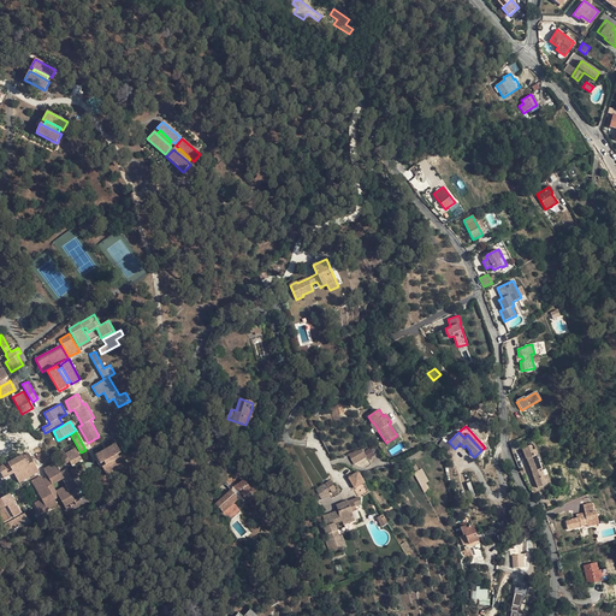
[(238,446),(250,442),(247,433),(238,438),(237,437),(234,438),(234,437),(229,439),(232,449),(238,445),(238,446)]
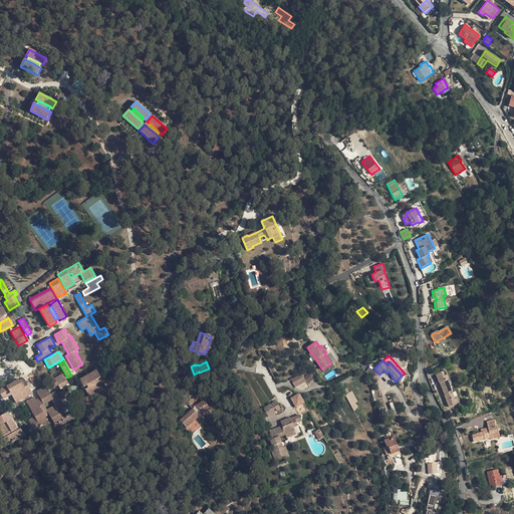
[(368,367),(365,372),(373,376),(376,372),(368,367)]
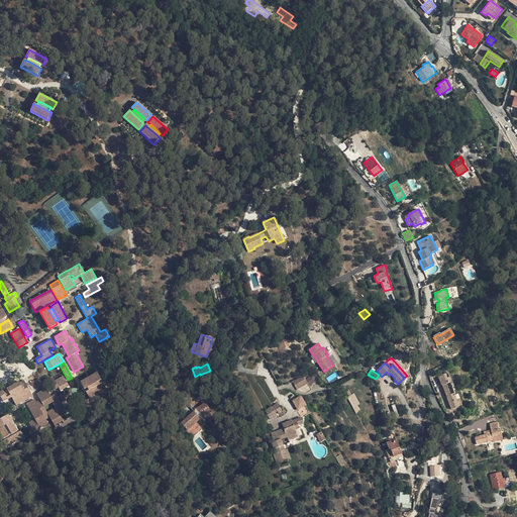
[(436,377),(434,370),(428,372),(430,379),(436,377)]
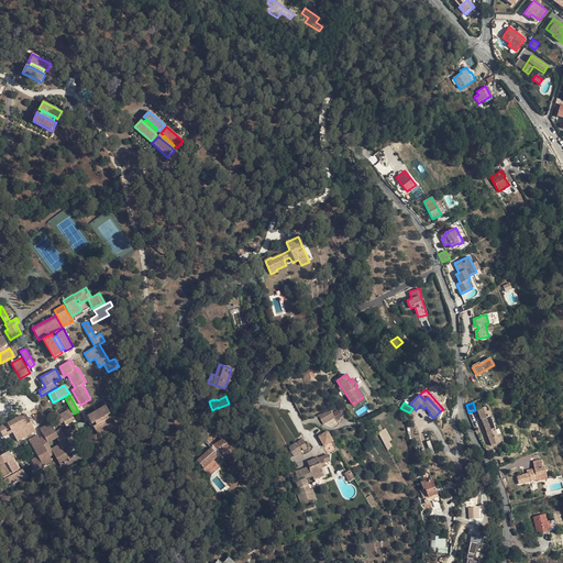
[(110,414),(106,406),(87,416),(91,424),(95,422),(107,416),(110,414)]
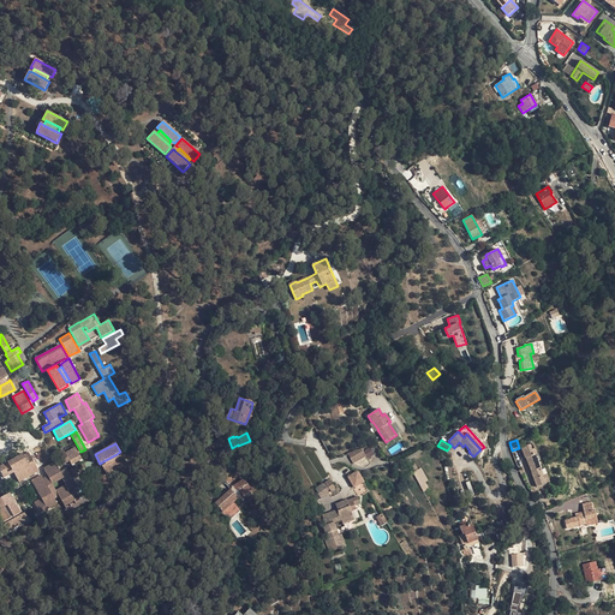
[(532,443),(521,448),(525,459),(526,458),(532,473),(531,473),(537,487),(545,483),(543,476),(541,470),(535,455),(536,454),(532,443)]
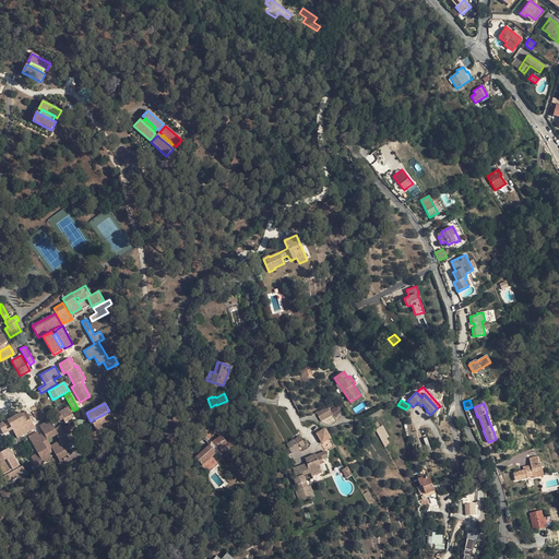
[(74,417),(68,406),(59,412),(57,408),(52,411),(59,421),(63,419),(66,423),(74,417)]
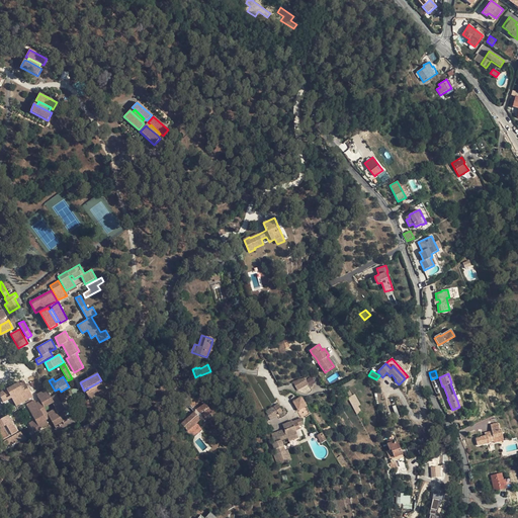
[(309,384),(305,377),(292,381),(297,391),(309,384)]
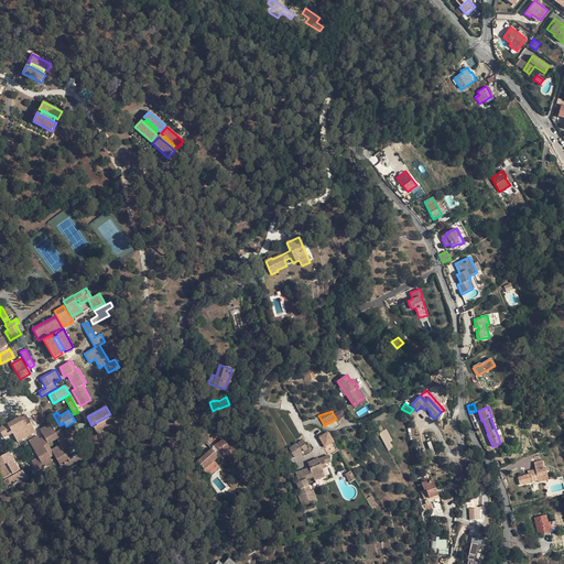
[(36,432),(26,414),(22,418),(21,415),(7,423),(8,425),(11,431),(7,433),(3,427),(3,425),(0,426),(0,432),(3,438),(12,433),(18,443),(36,432)]
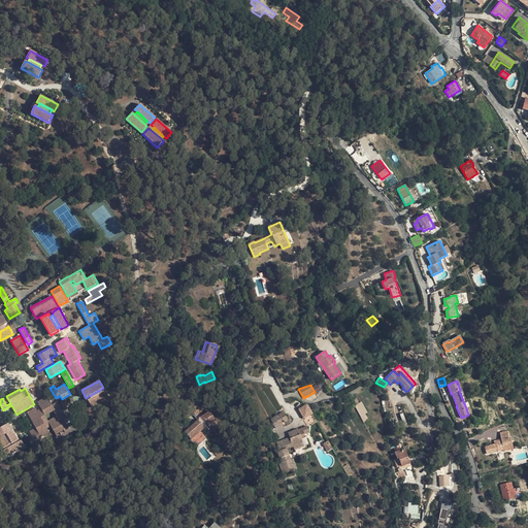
[(91,398),(102,392),(100,390),(89,396),(91,398)]
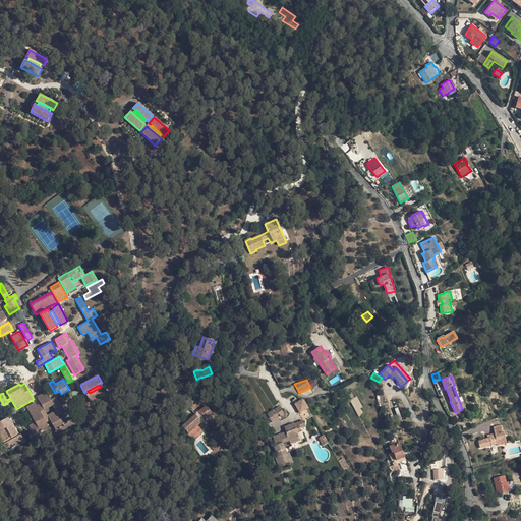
[(91,403),(108,393),(104,386),(101,387),(90,393),(87,395),(91,403)]
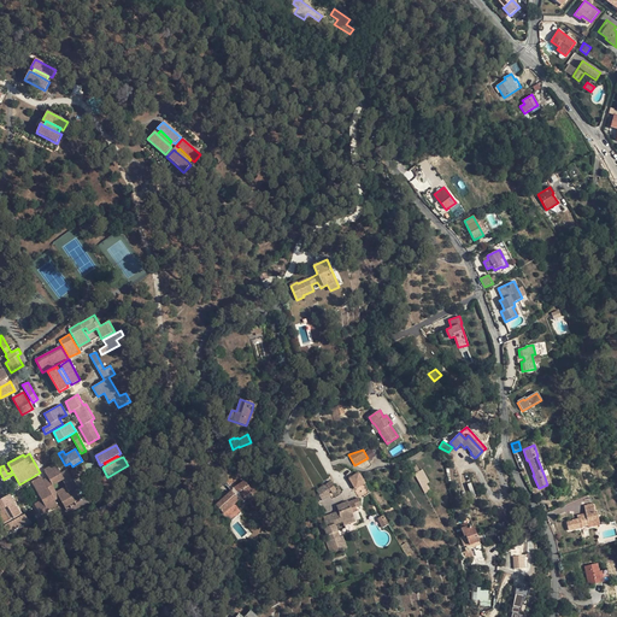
[(80,499),(75,489),(77,488),(68,469),(60,472),(56,463),(43,470),(48,477),(43,480),(41,476),(31,482),(41,500),(34,504),(41,516),(58,505),(56,500),(59,498),(65,507),(80,499)]
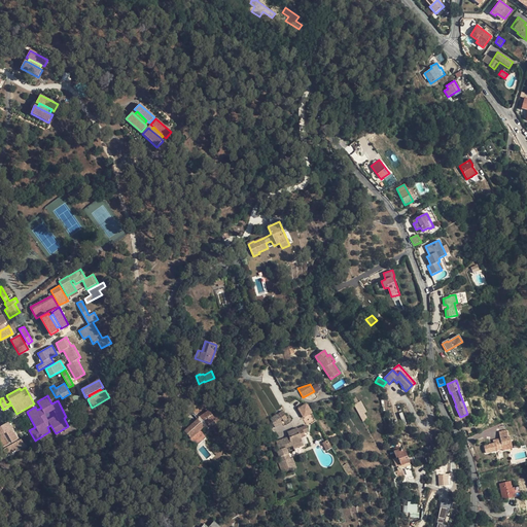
[(354,403),(361,421),(367,419),(364,413),(366,412),(361,400),(354,403)]
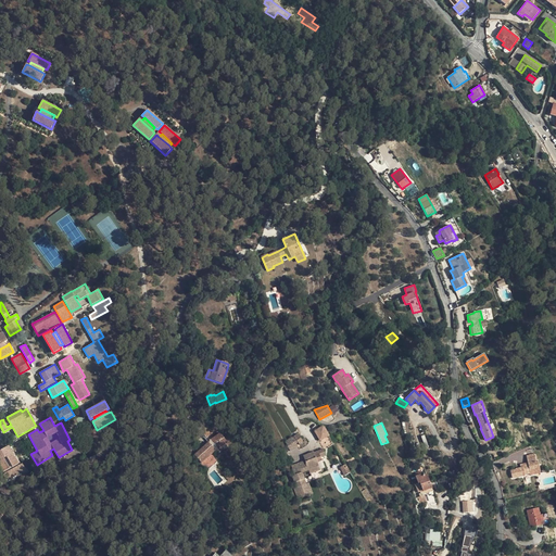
[(314,430),(319,441),(329,436),(324,425),(314,430)]
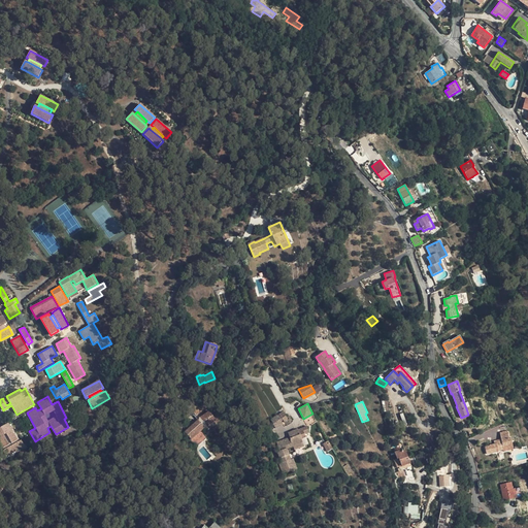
[(216,420),(209,411),(198,419),(199,420),(198,420),(185,432),(191,439),(205,427),(211,423),(216,420)]
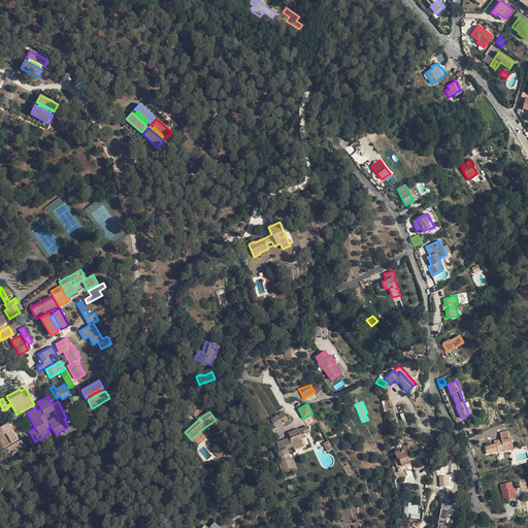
[(283,424),(281,421),(277,416),(277,415),(270,420),(275,428),(283,424)]
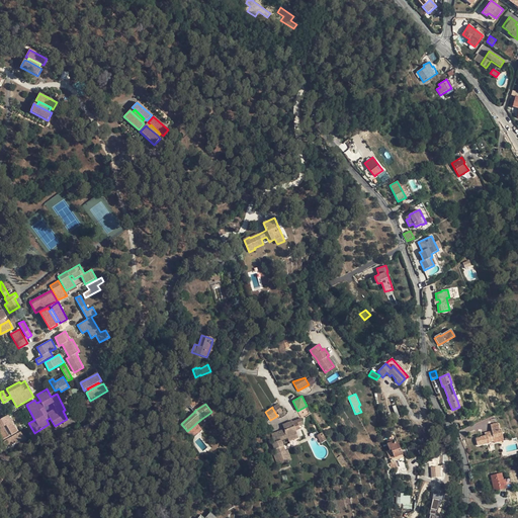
[(17,432),(8,415),(0,419),(0,435),(3,440),(9,437),(3,427),(6,426),(11,435),(17,432)]
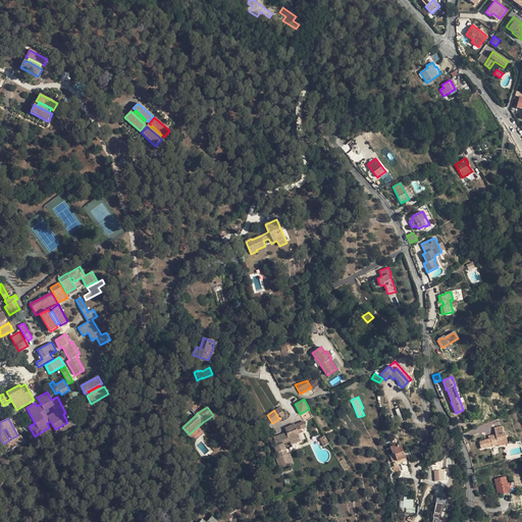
[(276,459),(279,468),(292,464),(288,454),(286,455),(283,444),(290,441),(291,445),(301,440),(298,433),(302,432),(299,423),(284,428),(288,434),(274,439),(276,446),(274,447),(278,458),(276,459)]
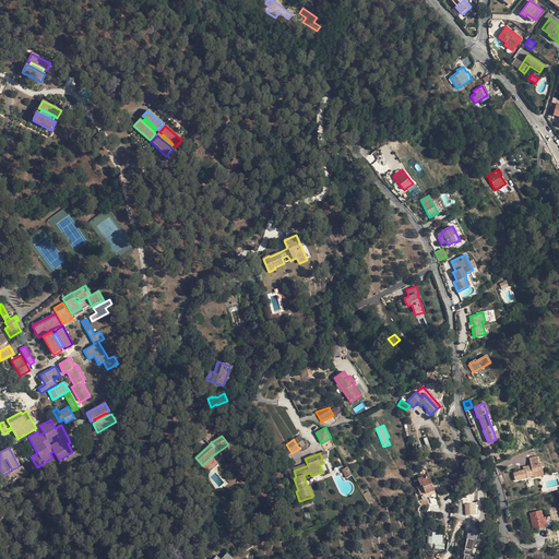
[(513,473),(515,480),(527,478),(527,477),(533,476),(532,474),(537,473),(543,472),(540,463),(538,464),(537,456),(528,459),(531,465),(531,467),(523,468),(523,471),(518,472),(519,472),(513,473)]
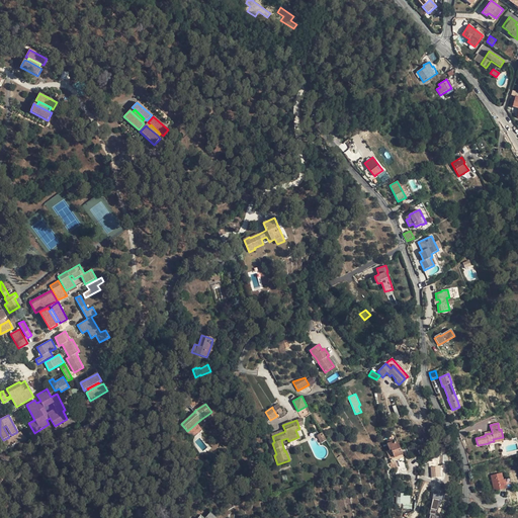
[(6,448),(24,438),(20,432),(2,442),(6,448)]
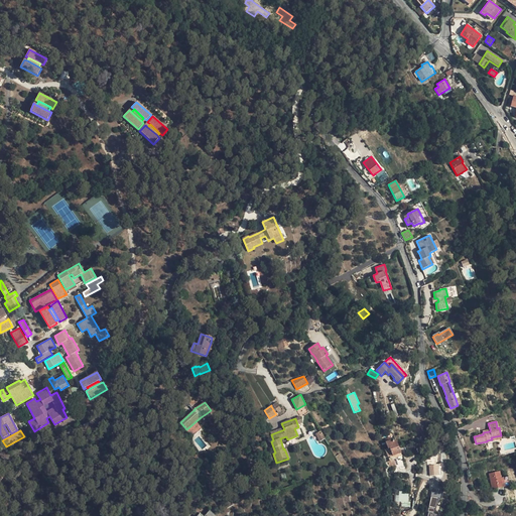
[(315,434),(319,441),(325,438),(320,431),(315,434)]
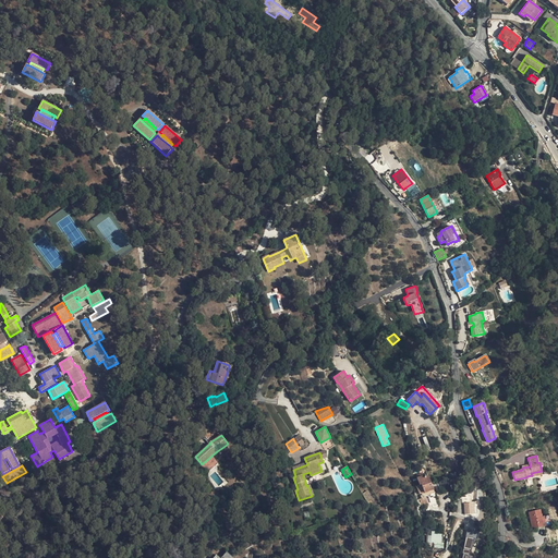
[(424,493),(427,493),(433,490),(434,490),(427,475),(424,477),(422,477),(421,476),(416,477),(420,485),(421,485),(424,493)]
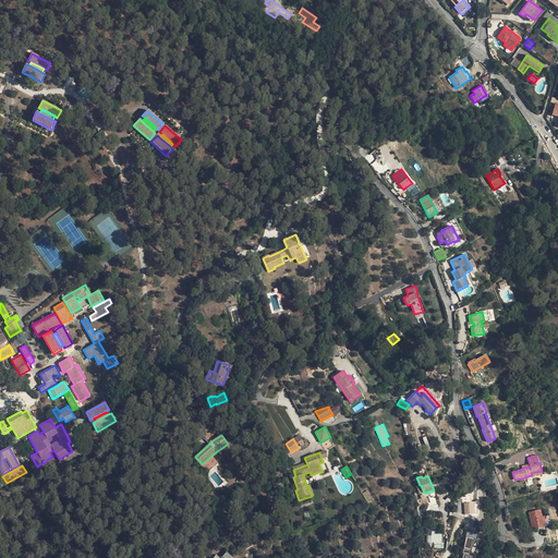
[(472,504),(463,505),(464,514),(472,514),(472,504)]
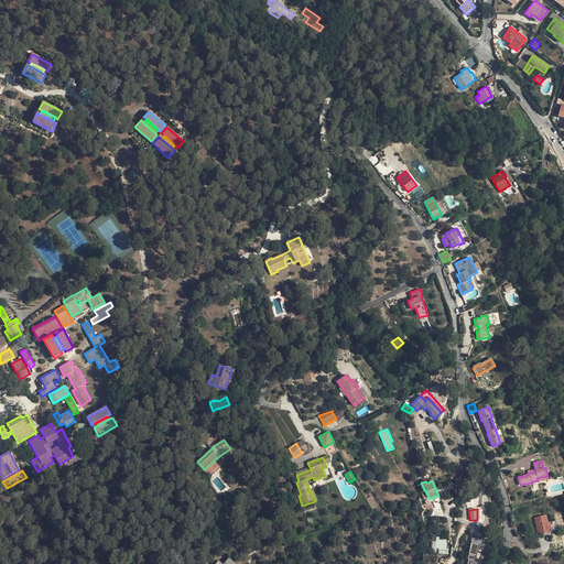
[(534,518),(538,535),(550,532),(548,522),(545,516),(534,518)]
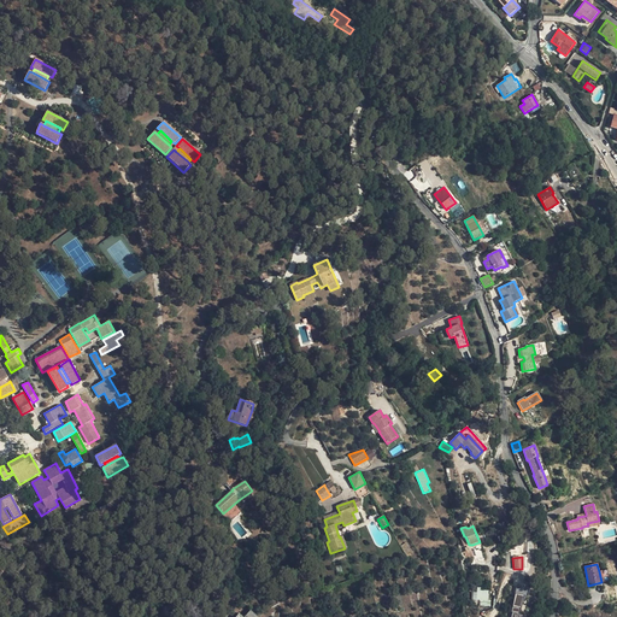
[(516,587),(510,616),(518,616),(524,588),(516,587)]
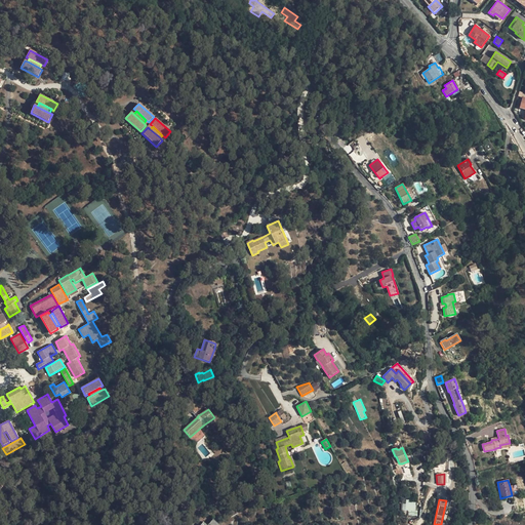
[(414,511),(414,501),(407,500),(406,510),(414,511)]
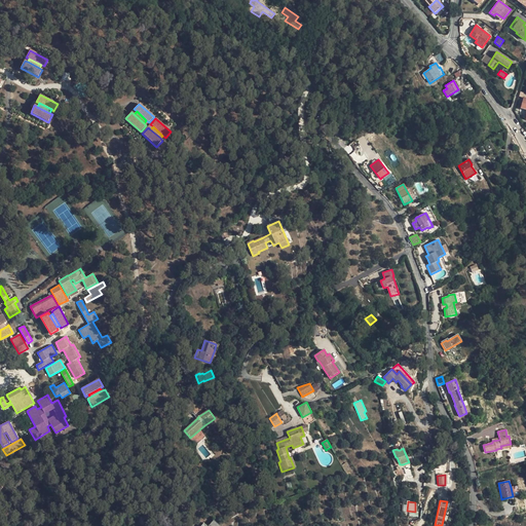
[(199,525),(219,525),(208,516),(199,525)]
